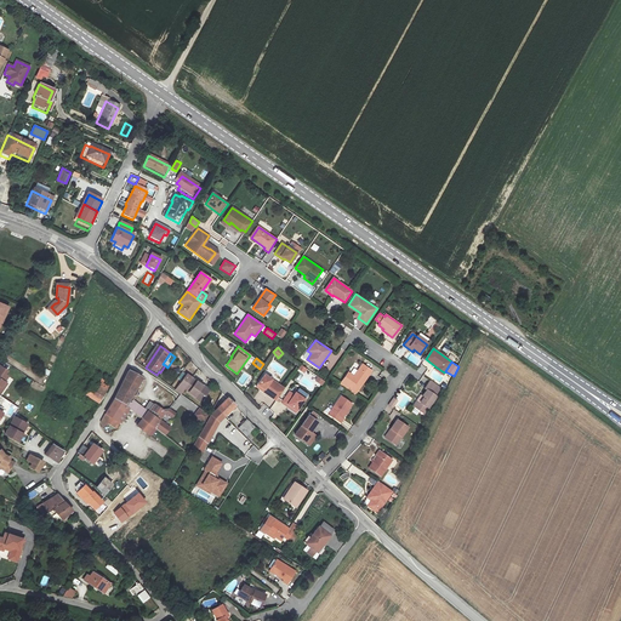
[(371,371),(362,364),(354,376),(348,372),(342,381),(358,392),(371,371)]
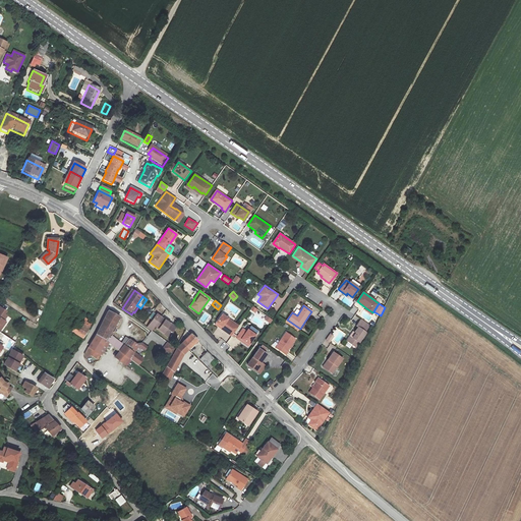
[(101,331),(99,336),(107,342),(122,353),(126,346),(124,344),(113,337),(112,335),(116,327),(120,317),(121,317),(111,311),(101,331)]
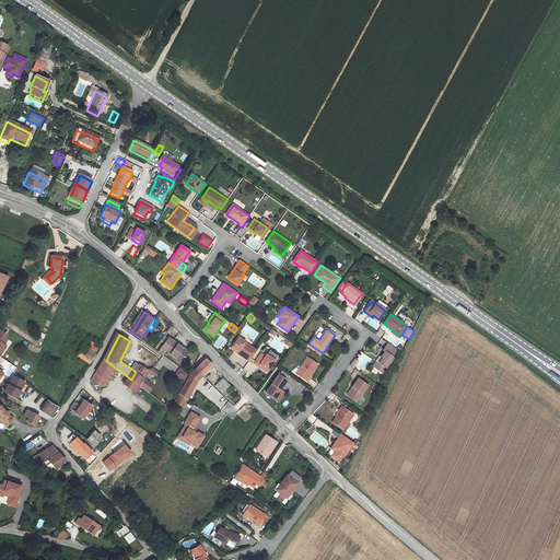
[(173,354),(179,343),(166,335),(156,350),(162,354),(165,349),(173,354)]
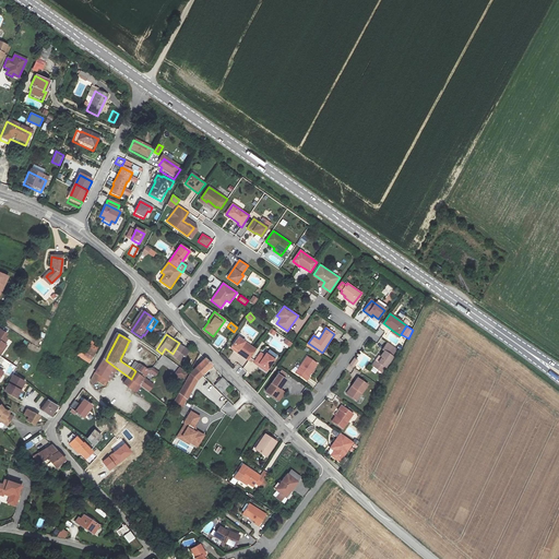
[(249,360),(257,349),(239,337),(232,348),(249,360)]
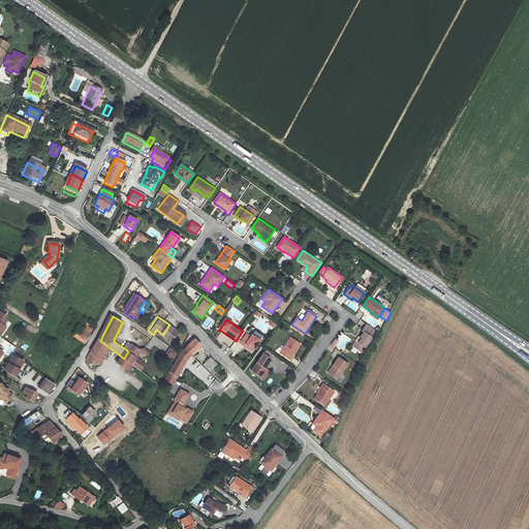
[(74,338),(86,345),(96,329),(84,321),(74,338)]
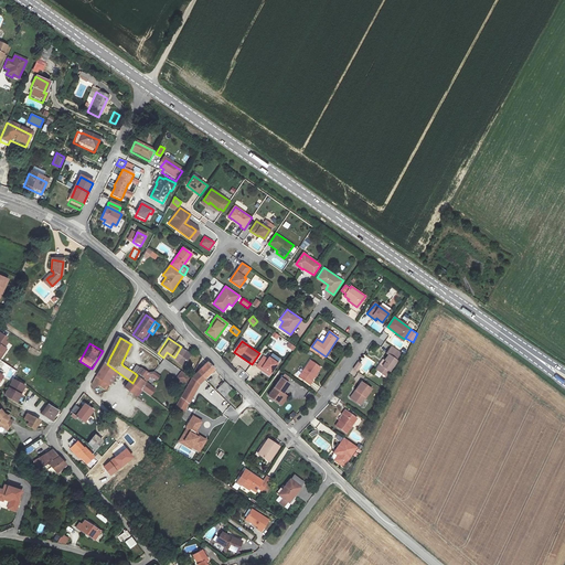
[(400,353),(391,345),(386,352),(388,353),(384,359),(383,358),(376,368),(386,375),(396,360),(395,359),(400,353)]
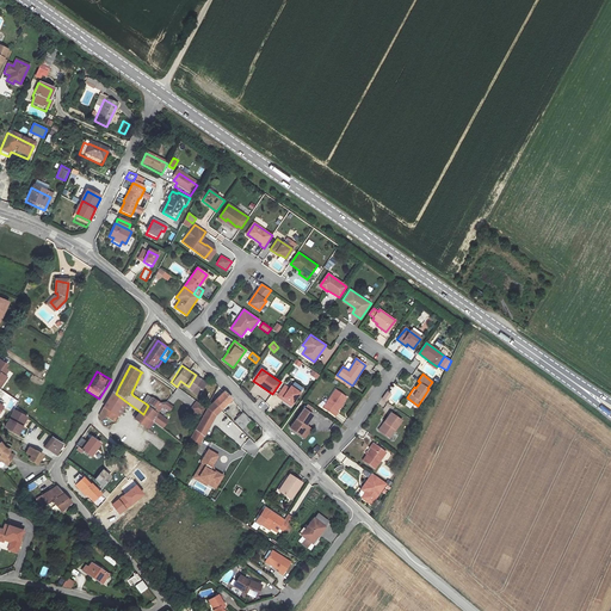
[(205,381),(196,375),(189,387),(197,393),(205,381)]
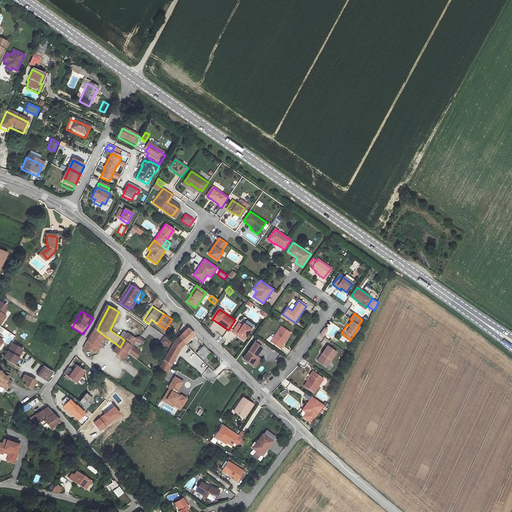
[(282,314),(280,317),(293,325),(295,323),(282,314)]
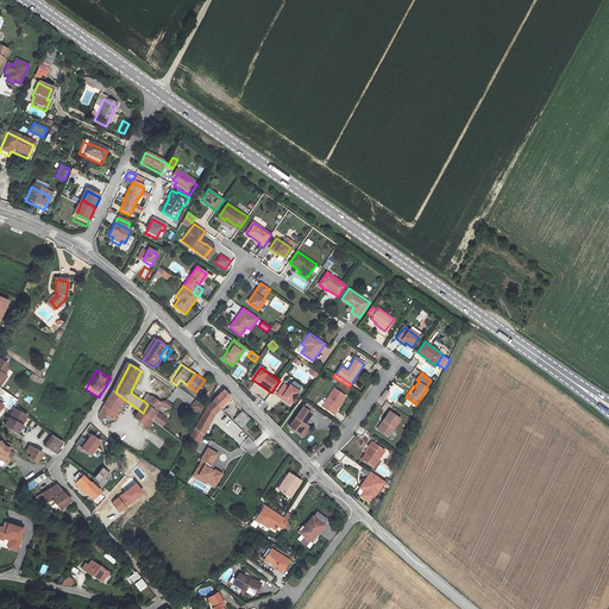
[(300,391),(290,385),(288,387),(288,388),(284,384),(277,396),(290,405),(300,391)]
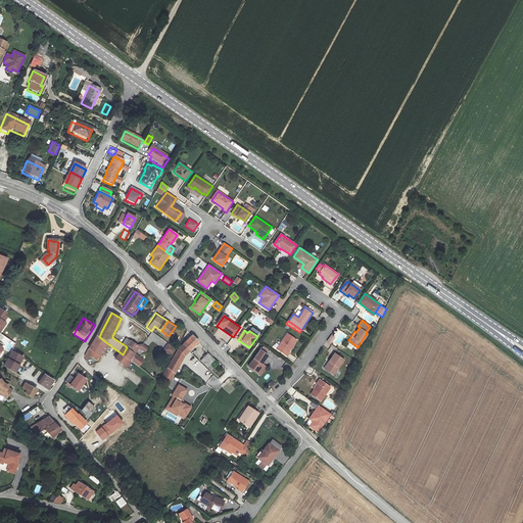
[(162,348),(167,342),(152,331),(148,337),(162,348)]
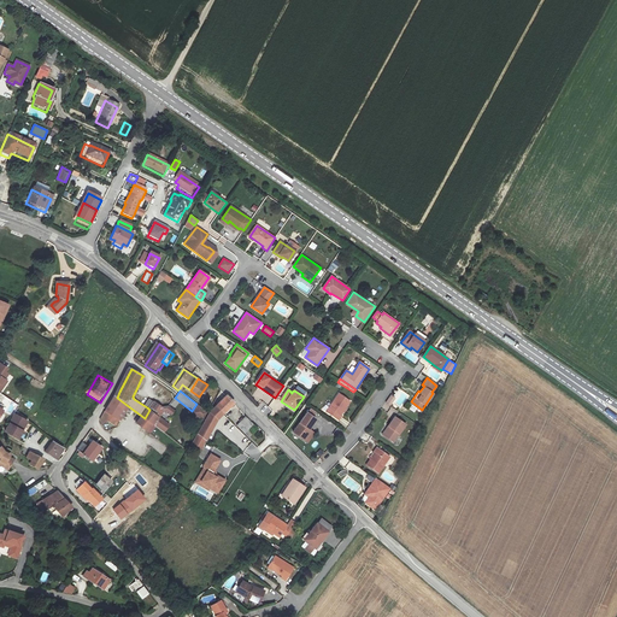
[(351,401),(339,394),(327,412),(339,421),(346,410),(345,410),(351,401)]
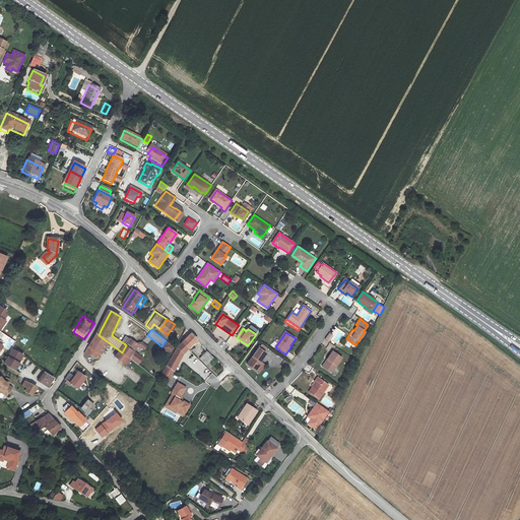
[(179,344),(164,374),(171,378),(185,351),(198,339),(192,333),(182,341),(179,344)]
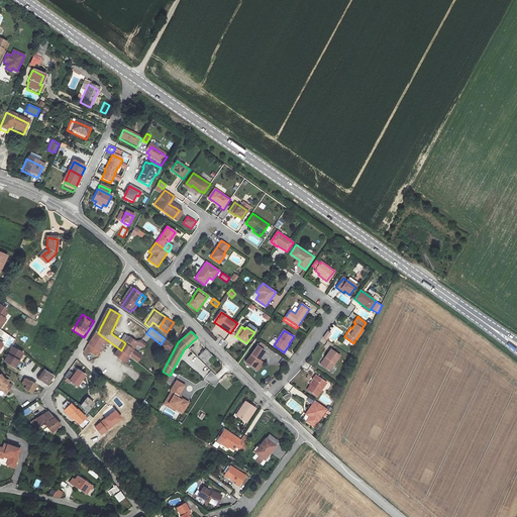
[(106,339),(98,333),(91,345),(95,347),(101,351),(106,339)]
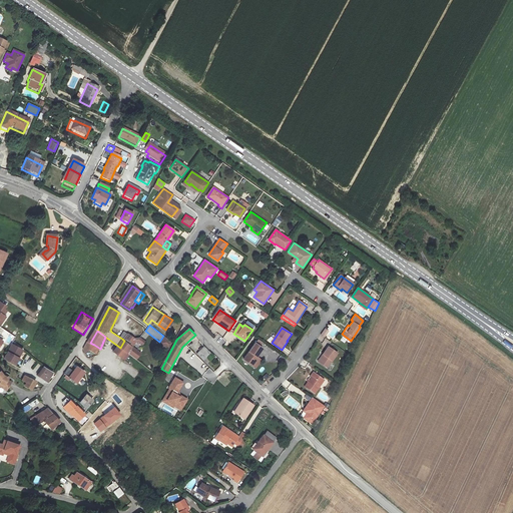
[(127,338),(136,345),(138,342),(139,342),(143,344),(145,342),(141,339),(137,339),(130,335),(128,335),(128,336),(127,338)]
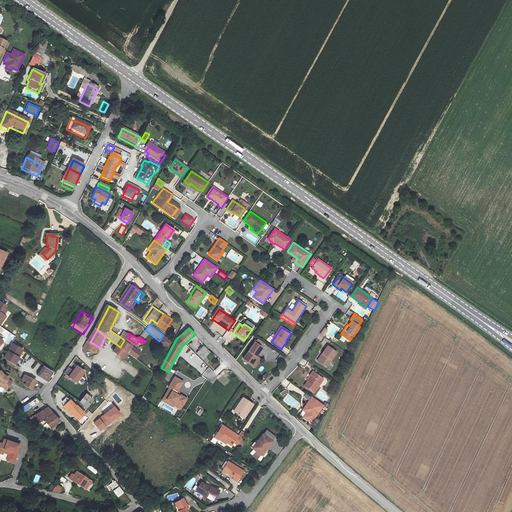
[(170,338),(165,335),(160,341),(165,345),(170,338)]
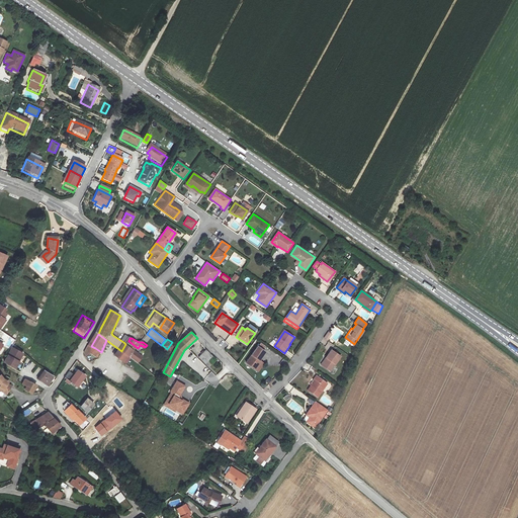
[(128,341),(125,344),(126,345),(135,351),(138,348),(128,341)]
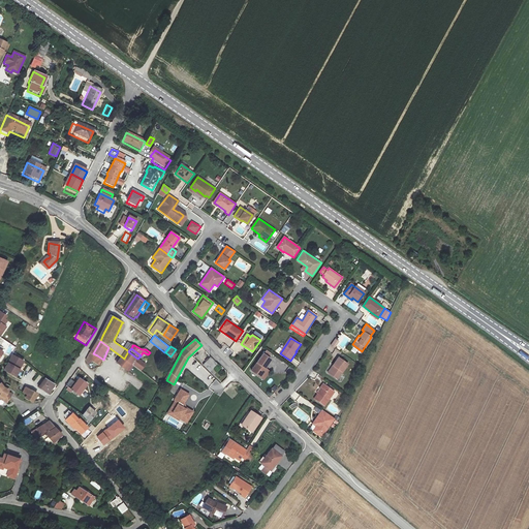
[(129,352),(128,351),(124,359),(133,365),(137,359),(129,352)]
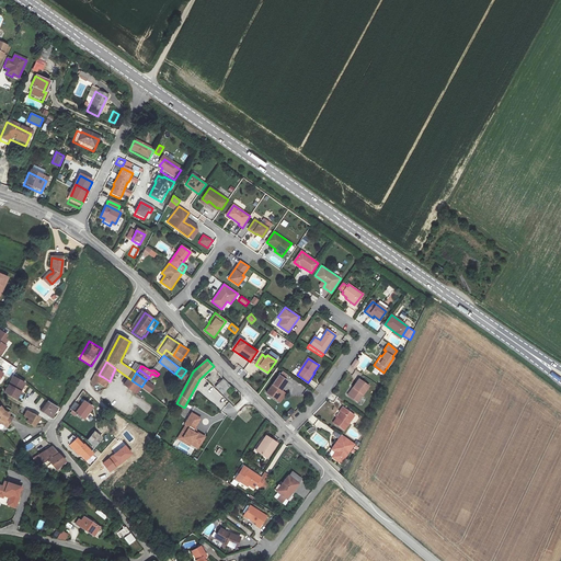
[(4,395),(16,401),(25,384),(15,375),(4,395)]
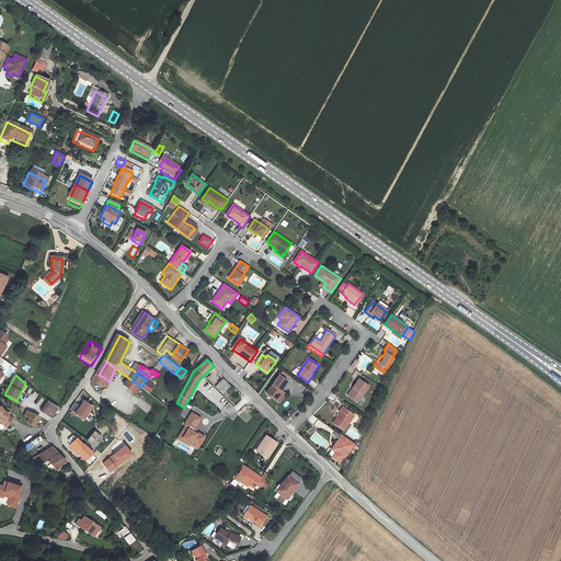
[(96,388),(103,377),(99,375),(98,376),(93,384),(96,388)]
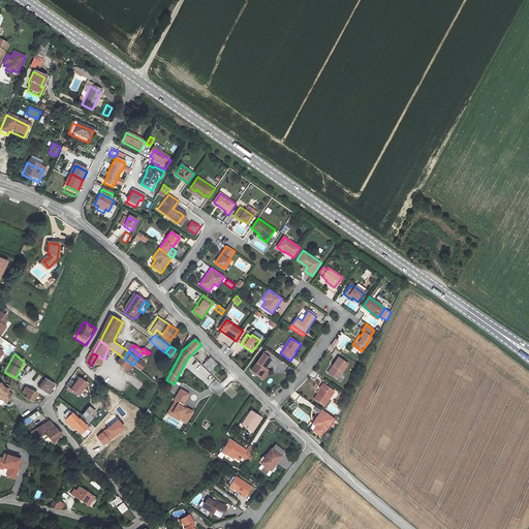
[(262,354),(251,371),(260,377),(267,369),(265,368),(271,360),(262,354)]
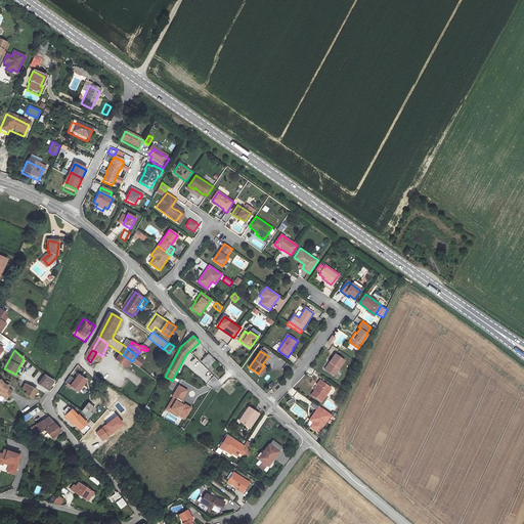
[(210,366),(217,358),(213,355),(211,353),(204,360),(210,366)]
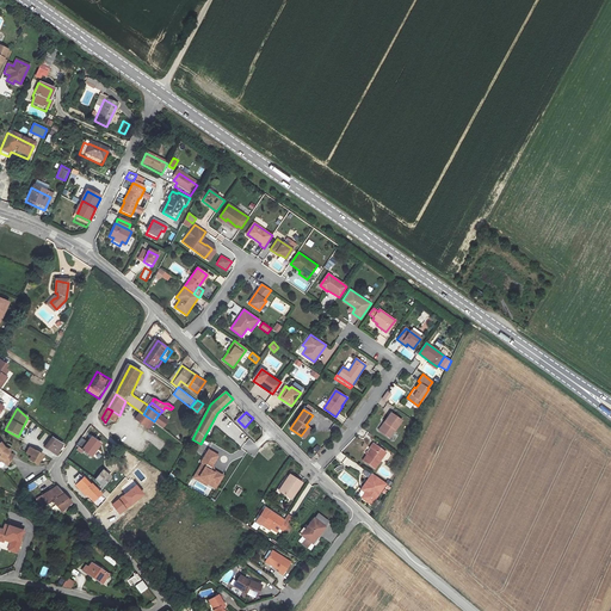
[(402,420),(390,413),(380,431),(390,438),(402,420)]
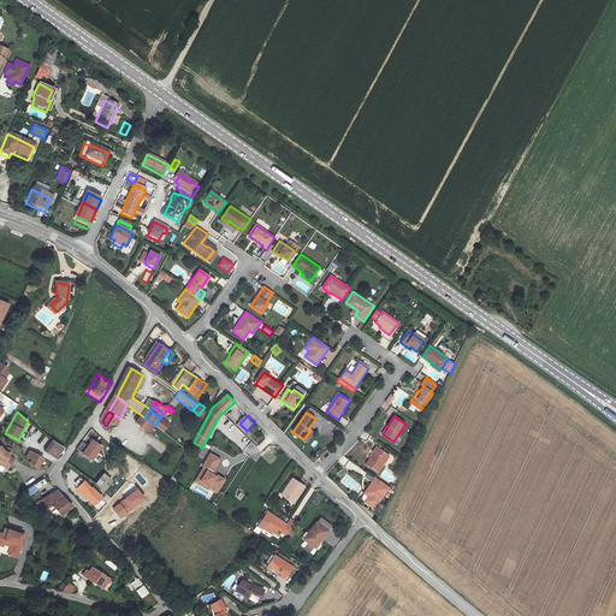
[(155,425),(144,418),(140,425),(150,432),(155,425)]
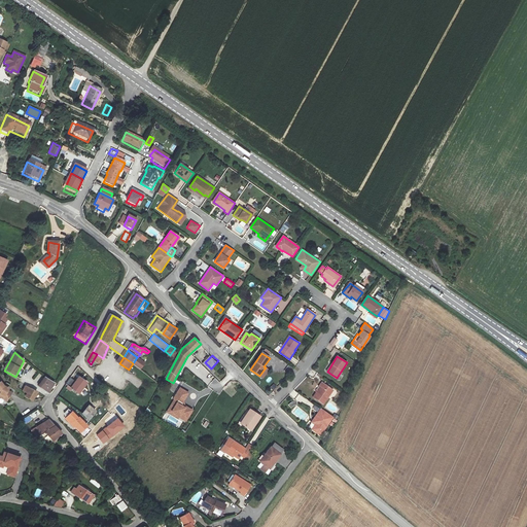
[(146,364),(137,357),(133,363),(142,371),(146,364)]
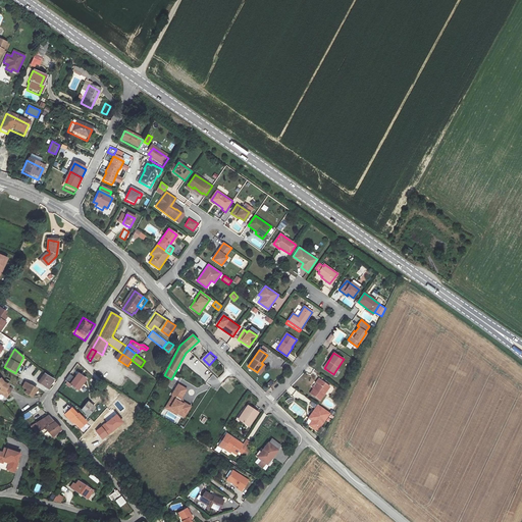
[(266,367),(263,364),(257,372),(260,374),(266,367)]
